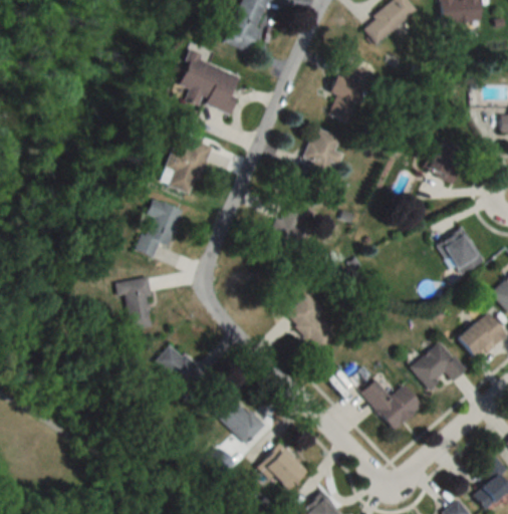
[(271,0),(242,0),(225,42),(249,52),(271,0)]
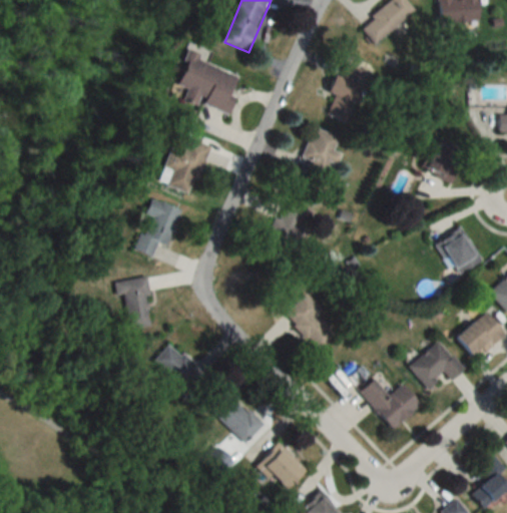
[(376,44),(417,11),(407,0),(393,0),(362,26),(376,44)]
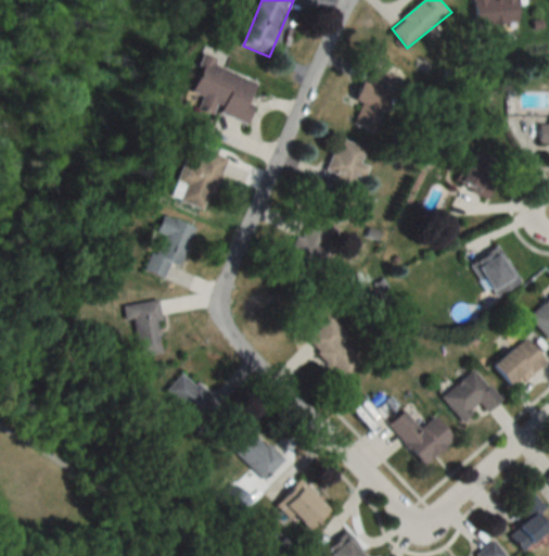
[(475,0),(477,24),(520,22),(518,0),(475,0)]
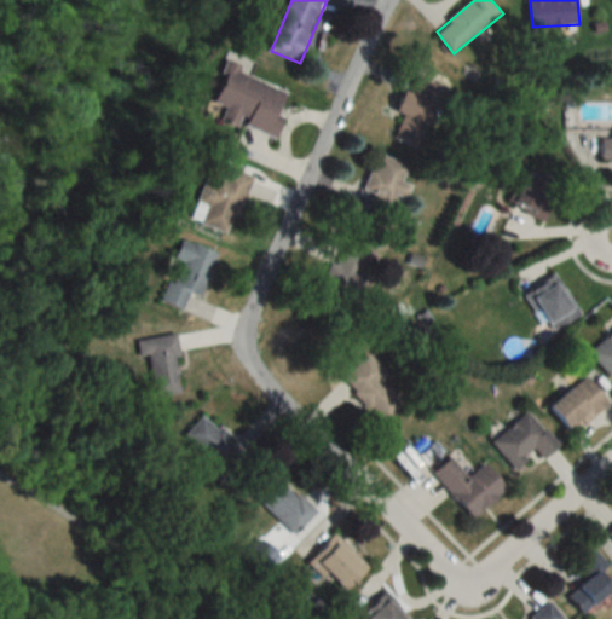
[(287,116),(281,114),(290,87),(226,64),(209,113),(279,138),(287,116)]
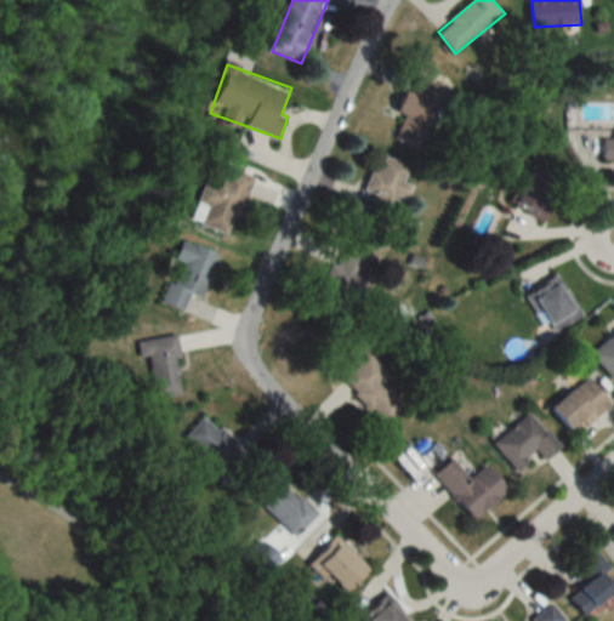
[(405,90),(398,112),(408,115),(401,137),(428,148),(449,87),(420,78),(415,92),(405,90)]
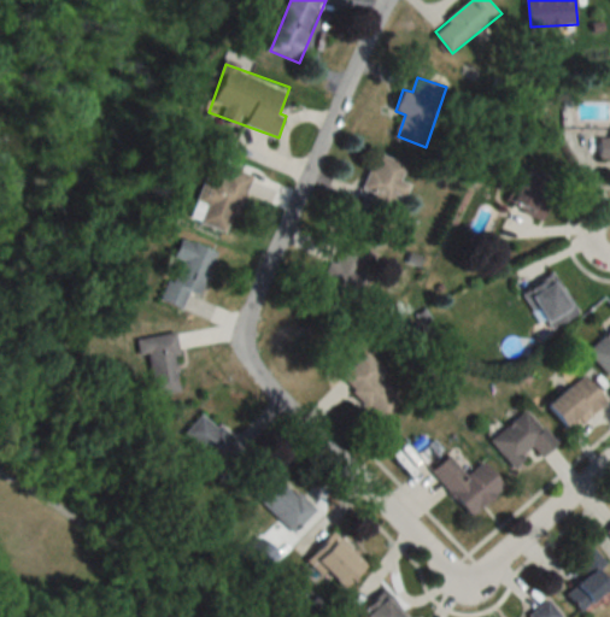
[(404,181),(410,163),(381,152),(368,189),(376,193),(370,209),(394,217),(406,182),(404,181)]
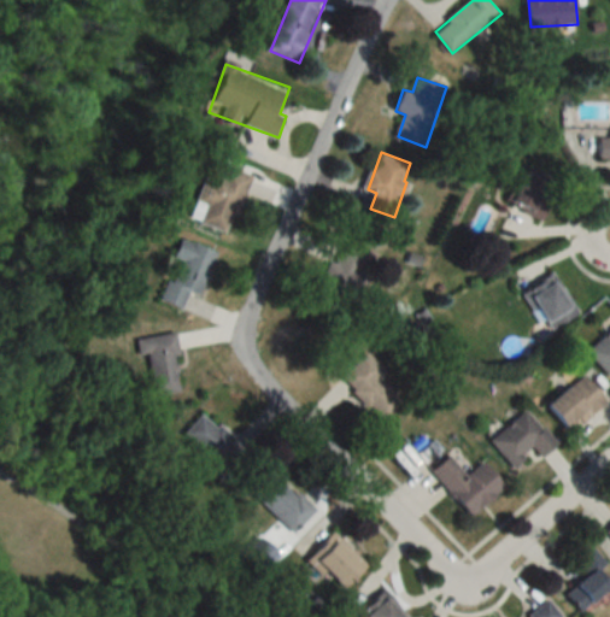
[(213,168),(193,217),(233,233),(254,175),(227,164),(224,171),(213,168)]
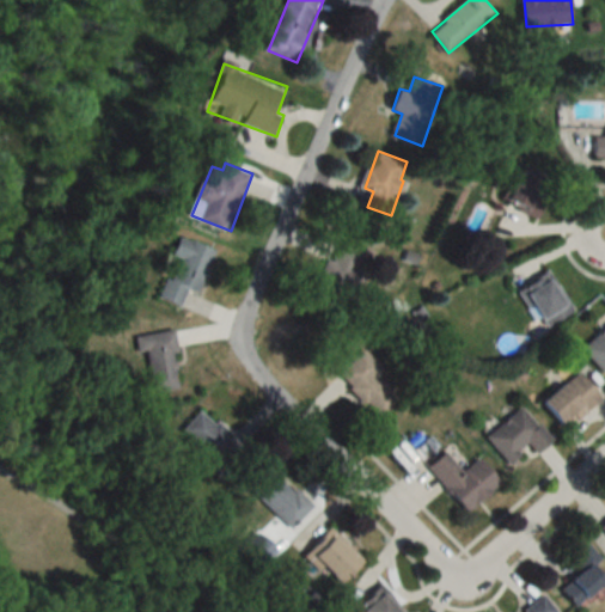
[(507,203),(539,216),(554,181),(523,166),(507,203)]
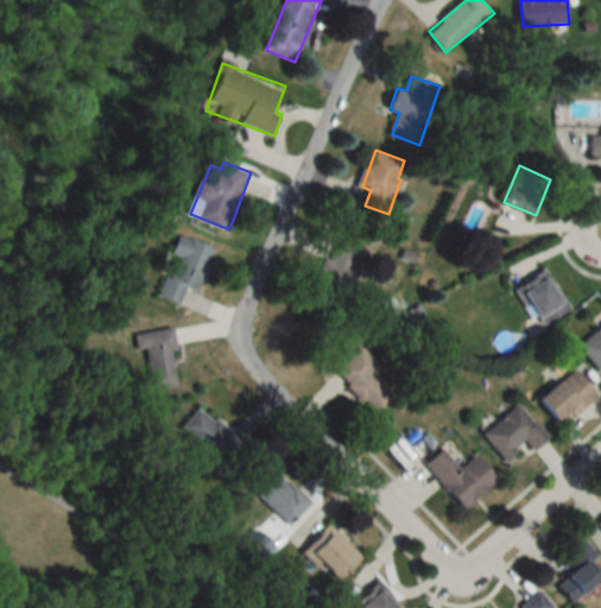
[(216,248),(182,235),(175,253),(179,255),(164,297),(193,309),(216,248)]
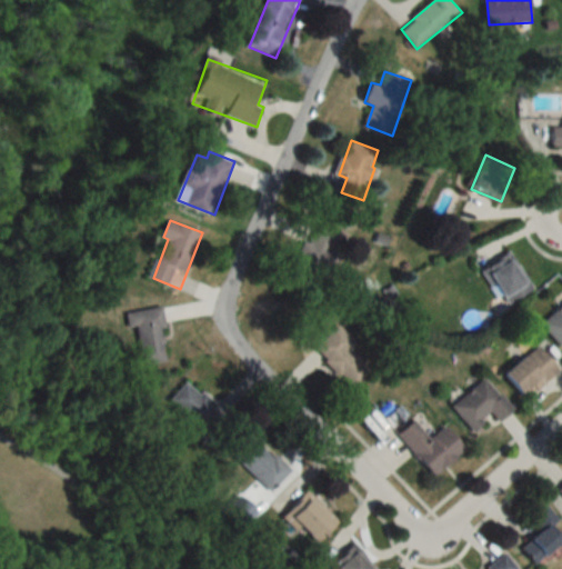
[(294,278),(328,292),(349,239),(315,226),(294,278)]
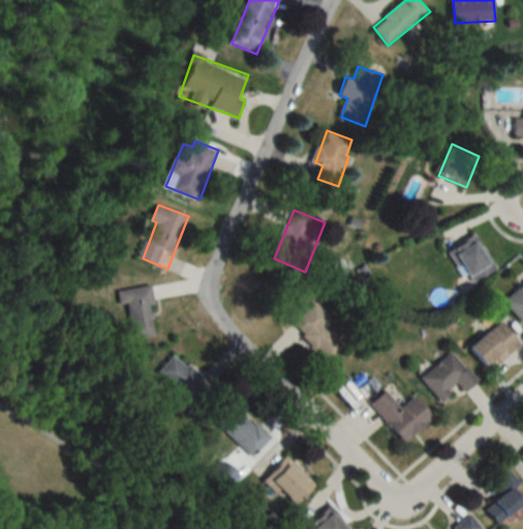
[(473,283),(498,268),(477,234),(452,250),(473,283)]
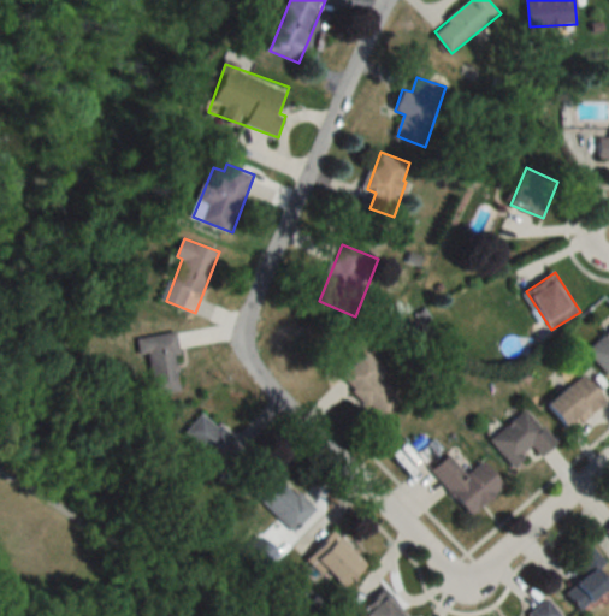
[(608,332),(589,350),(608,372),(608,332)]
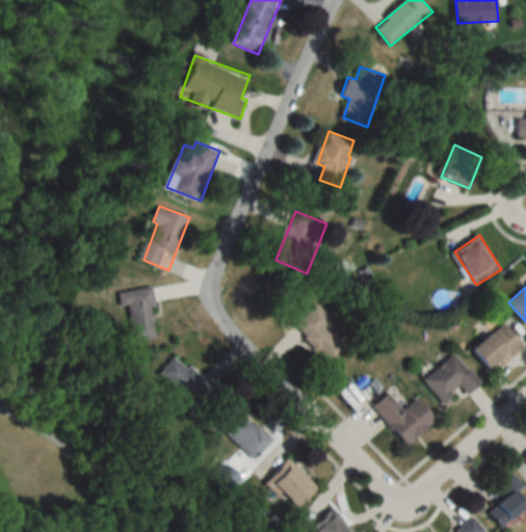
[(130,306),(135,341),(160,338),(154,288),(121,292),(123,307),(130,306)]
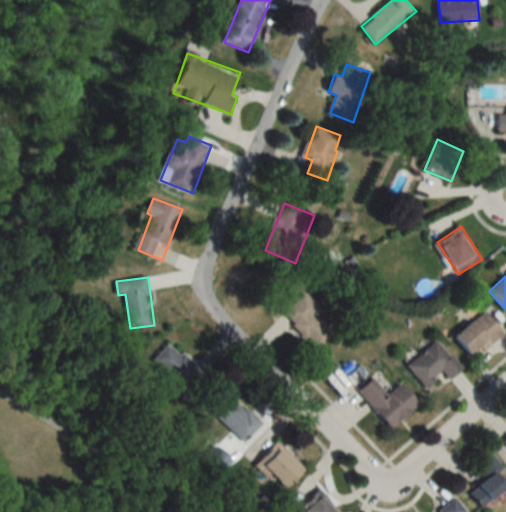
[(317,313),(322,308),(306,292),(283,314),(317,350),(336,332),(317,313)]
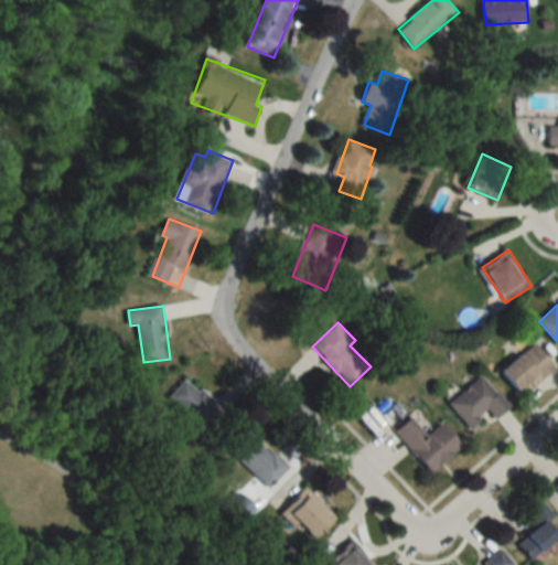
[(501,371),(523,396),(556,368),(535,342),(501,371)]
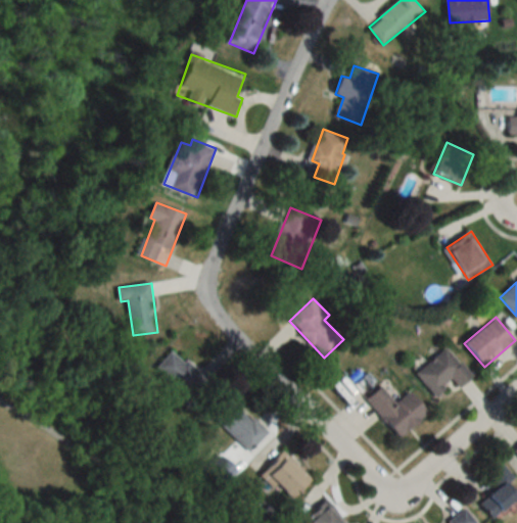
[(456,382),(459,387),(473,376),(451,346),(417,372),(436,396),(456,382)]
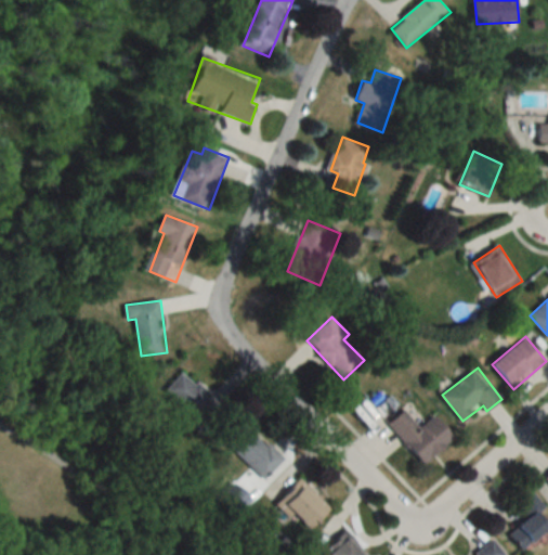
[(205,431),(227,407),(185,369),(162,395),(205,431)]
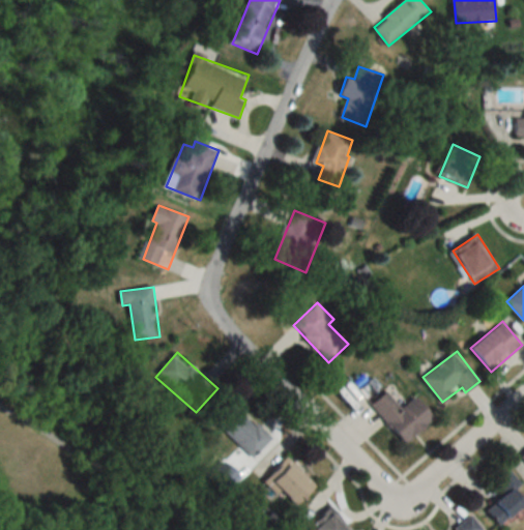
[(416,396),(402,408),(388,390),(373,403),(404,443),(435,420),(416,396)]
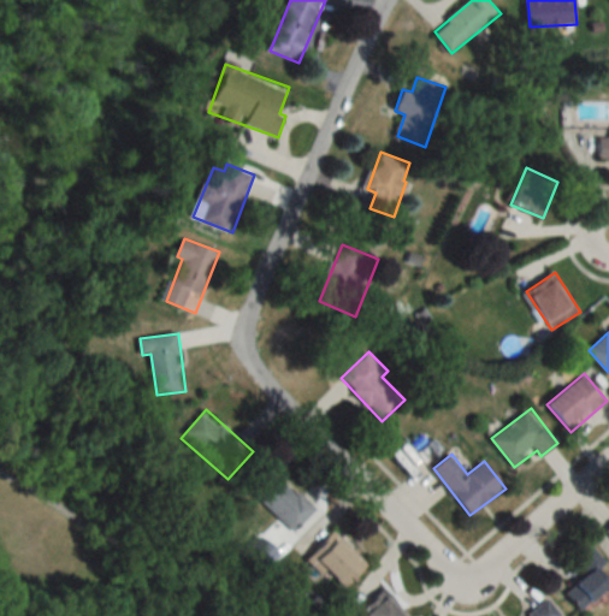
[(250,489),(296,532),(318,510),(272,466),(250,489)]
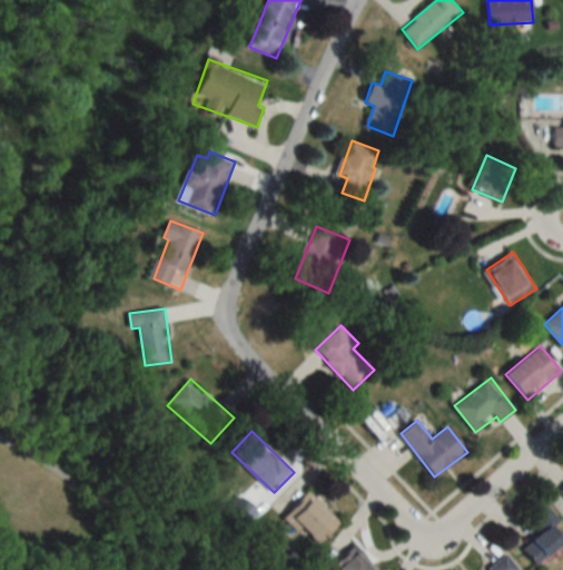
[(290,518),(317,544),(341,522),(313,495),(290,518)]
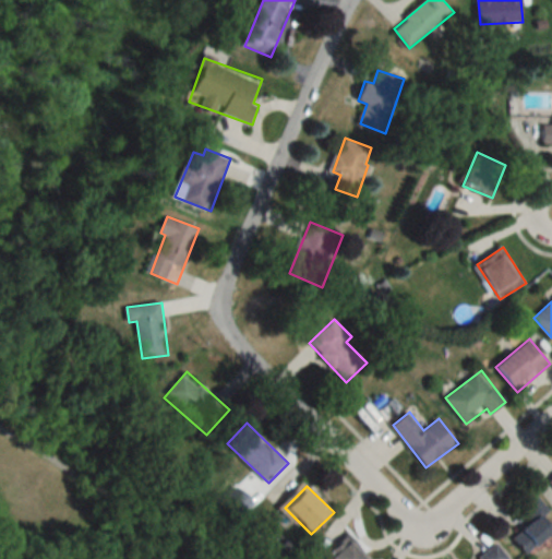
[(534,520),(514,537),(530,555),(551,535),(551,526),(543,518),(551,511),(551,509),(537,494),(522,507),(534,520)]
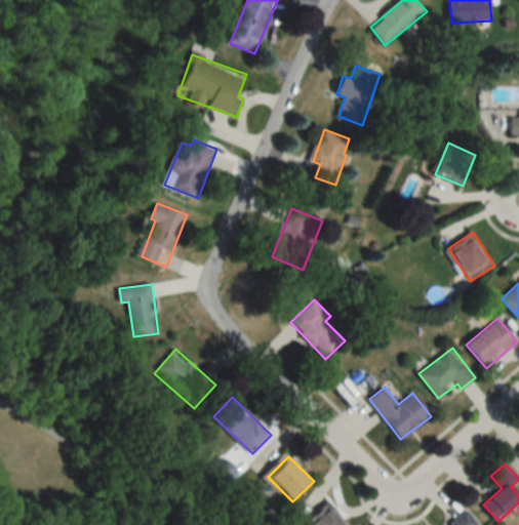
[(306,523),(308,524),(350,524),(328,501),(306,523)]
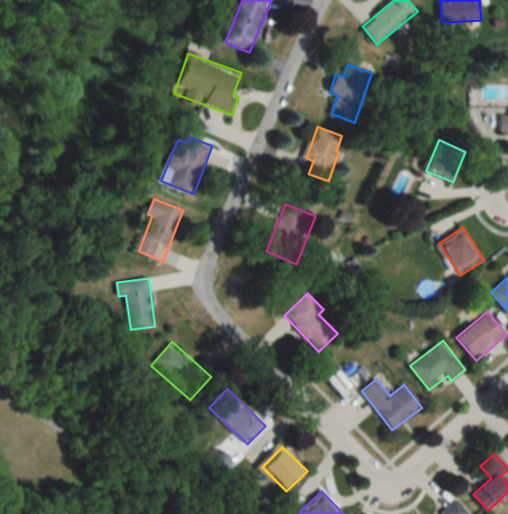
[(442,512),(443,513),(471,513),(458,498),(442,512)]
